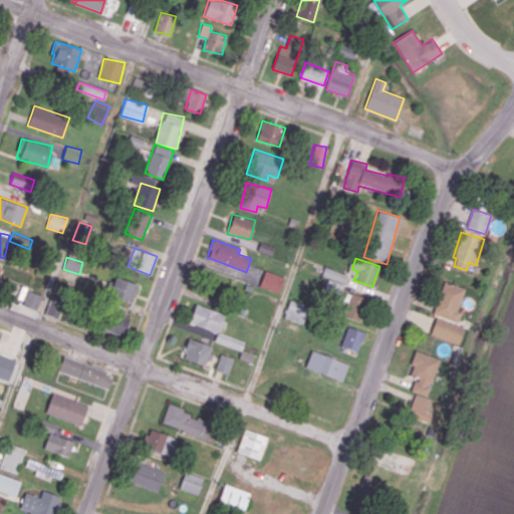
[(340,294),(346,274),(324,267),(321,276),(328,278),(324,289),(340,294)]
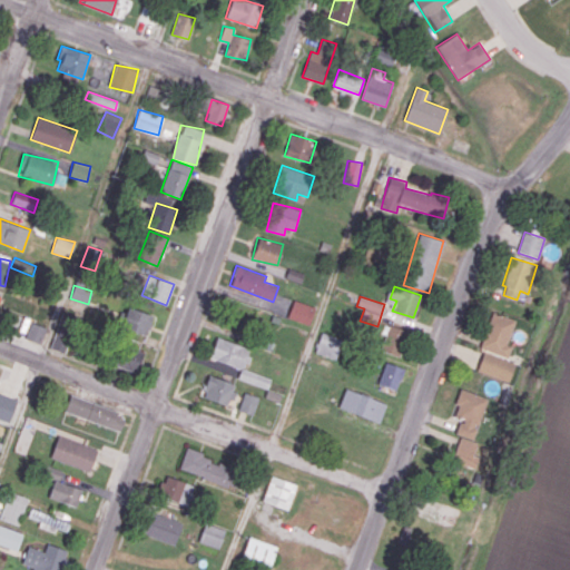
[(287,317),(310,325),(315,306),(294,300),(287,317)]
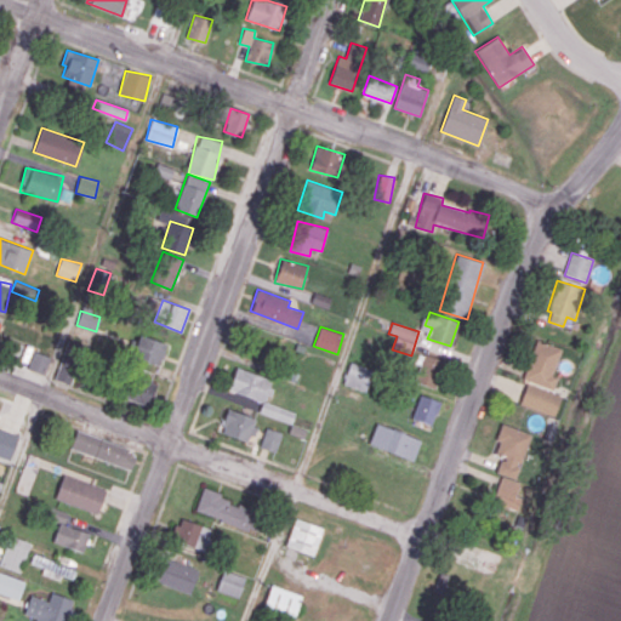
[(160,364),(165,342),(137,335),(131,357),(160,364)]
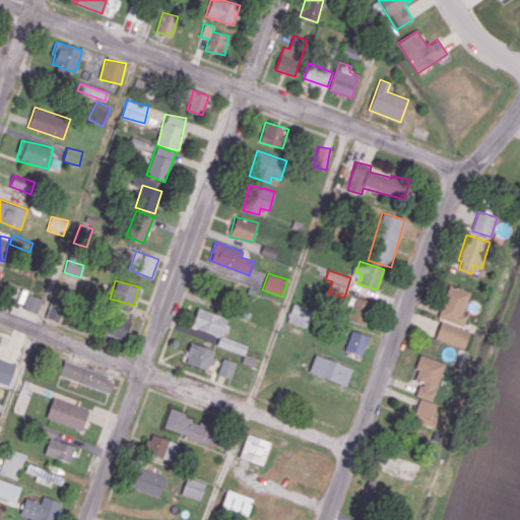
[(470,291),(449,284),(438,317),(463,325),(466,316),(462,314),(470,291)]
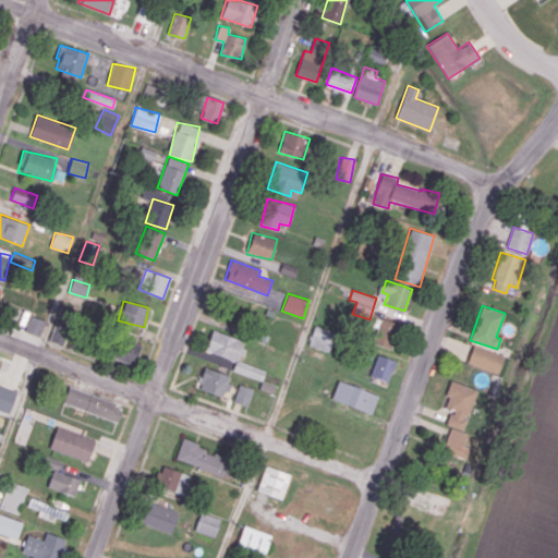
[(45,320),(31,315),(25,331),(39,336),(45,320)]
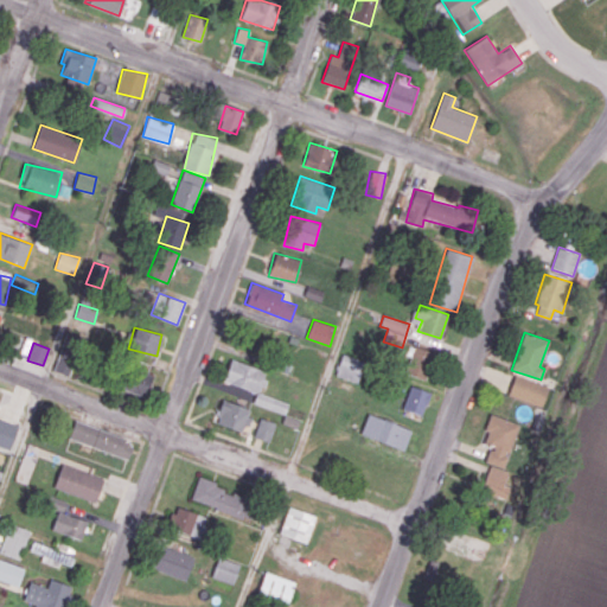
[(404,372),(425,379),(435,353),(415,346),(404,372)]
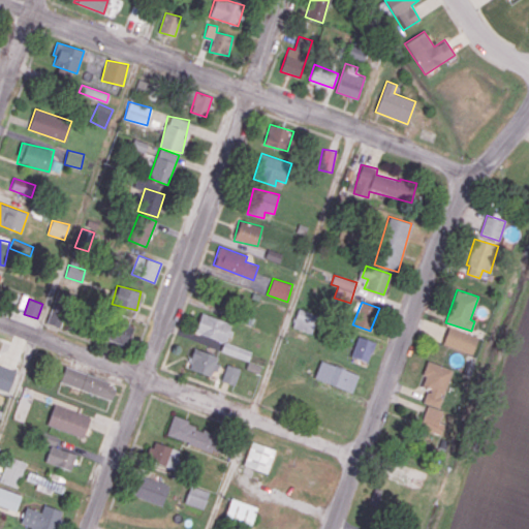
[(66,309),(53,304),(45,322),(60,328),(66,309)]
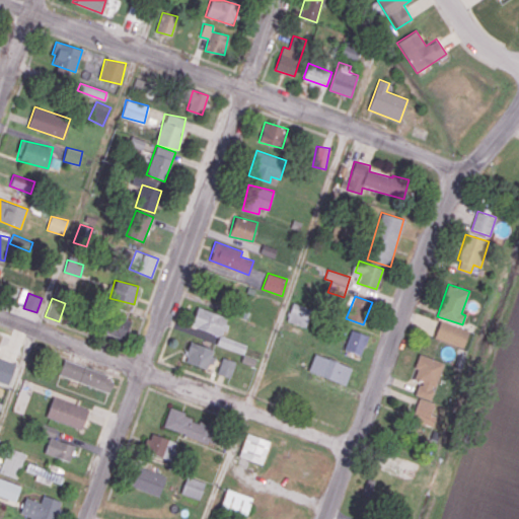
[(305,326),(311,308),(292,302),(287,320),(305,326)]
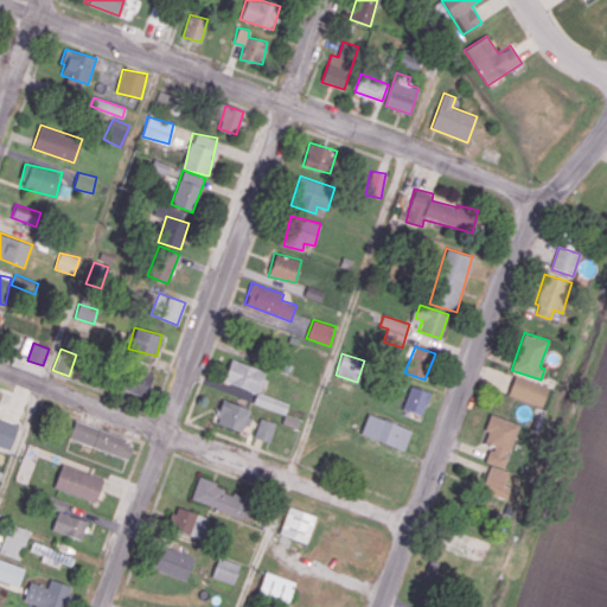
[(264,371),(231,358),(223,379),(256,394),(264,371)]
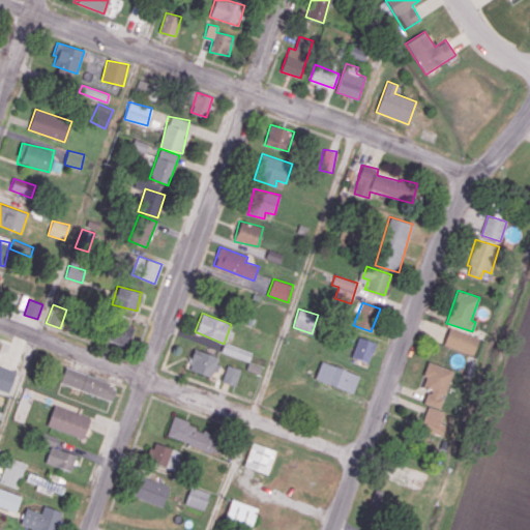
[(127,346),(133,325),(113,320),(108,341),(127,346)]
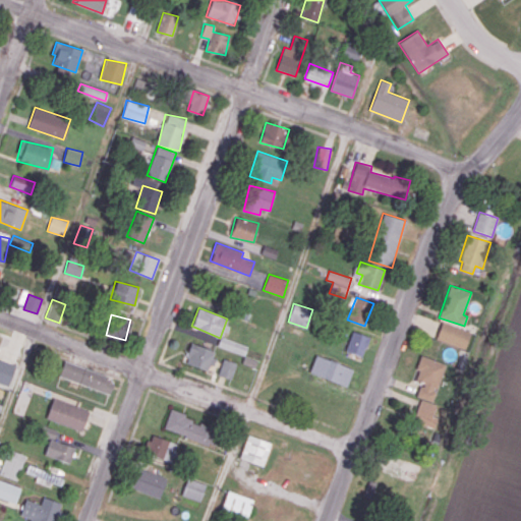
[(436,339),(465,349),(470,332),(442,322),(436,339)]
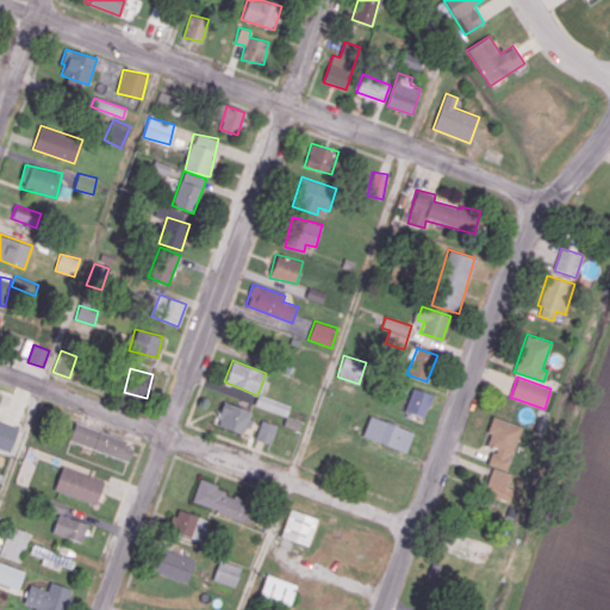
[(433,393),(412,387),(404,411),(424,417),(433,393)]
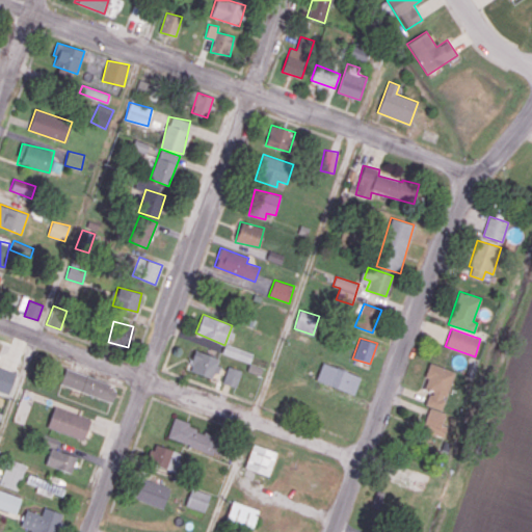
[(253,353),(225,343),(221,353),(249,363),(253,353)]
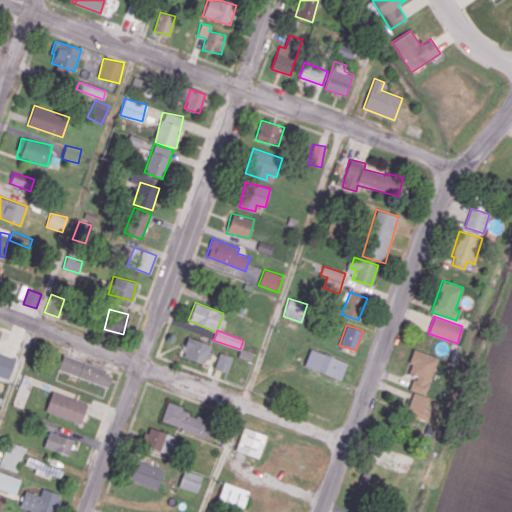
[(181,357),(207,363),(212,343),(185,337),(181,357)]
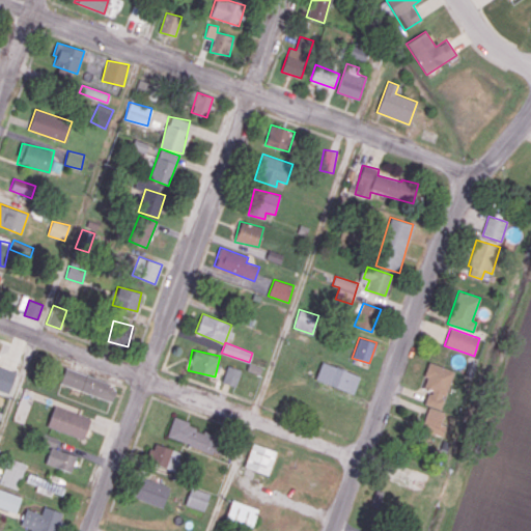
[(359,375),(323,362),(315,379),(353,394),(359,375)]
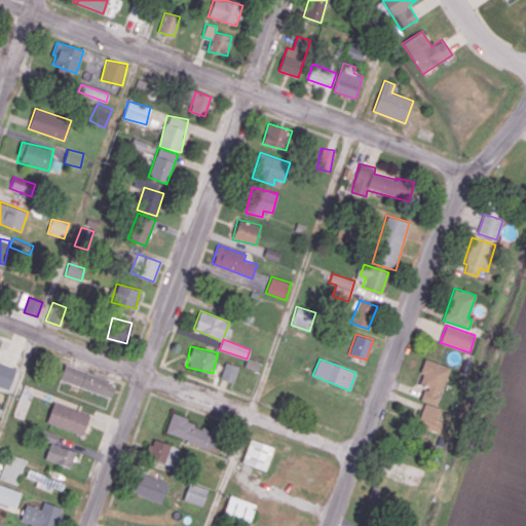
[(420,400),(437,406),(440,396),(441,396),(449,367),(425,359),(417,383),(425,385),(420,400)]
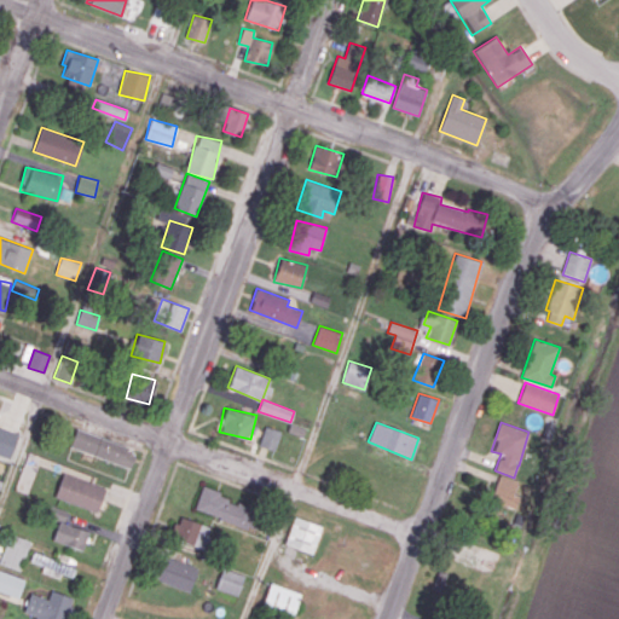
[(259,445),(275,450),(281,431),(265,426),(259,445)]
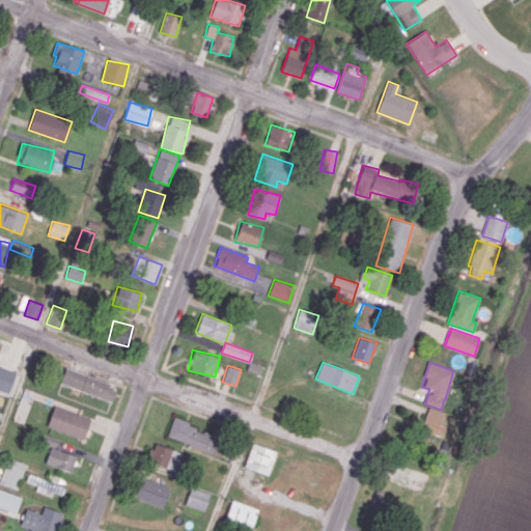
[(0,390),(8,393),(16,372),(0,366),(0,390)]
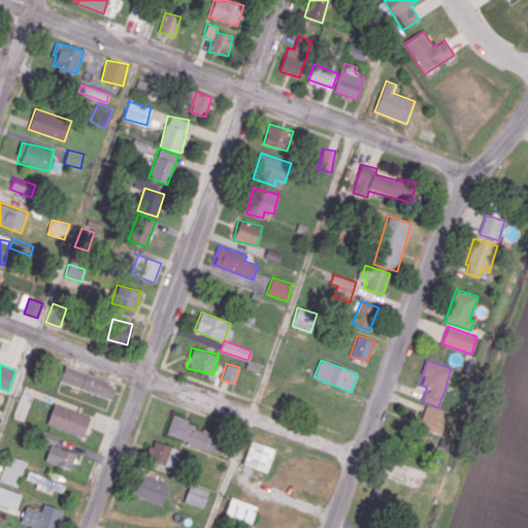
[(117,384),(65,366),(60,382),(111,399),(117,384)]
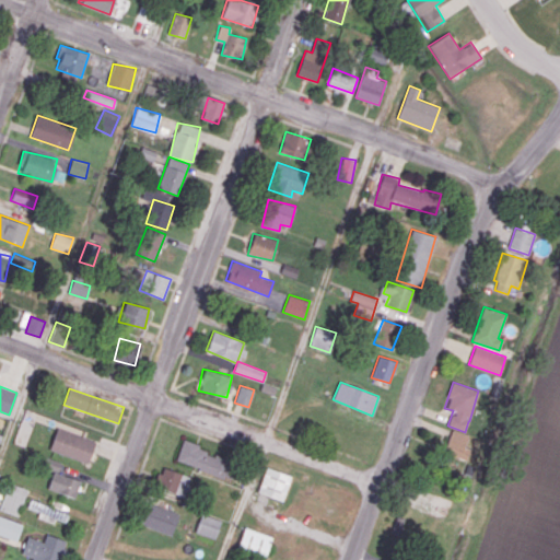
[(96,441),(58,427),(49,450),(88,464),(96,441)]
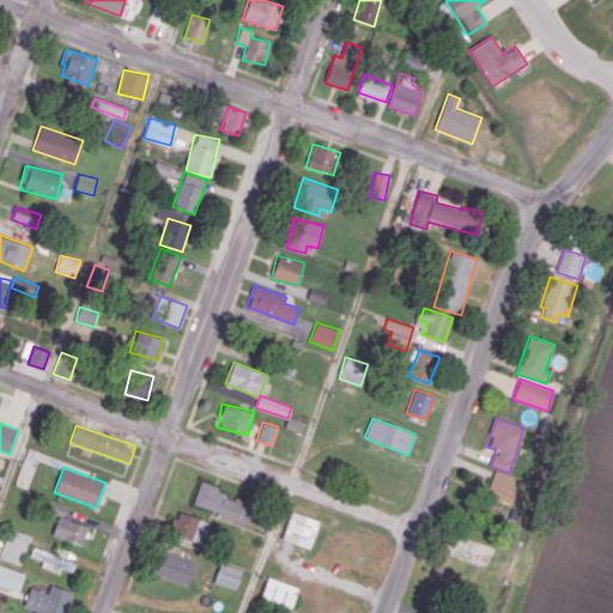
[(510,504),(515,491),(509,489),(514,477),(496,469),(485,495),(510,504)]
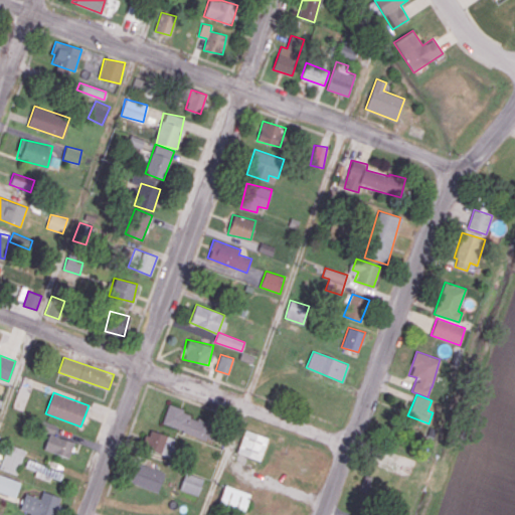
[(161,423),(205,439),(211,420),(167,406),(161,423)]
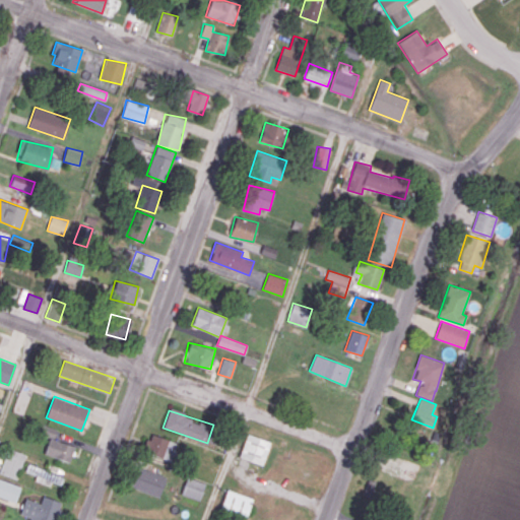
[(39,433),(54,438),(57,429),(41,424),(39,433)]
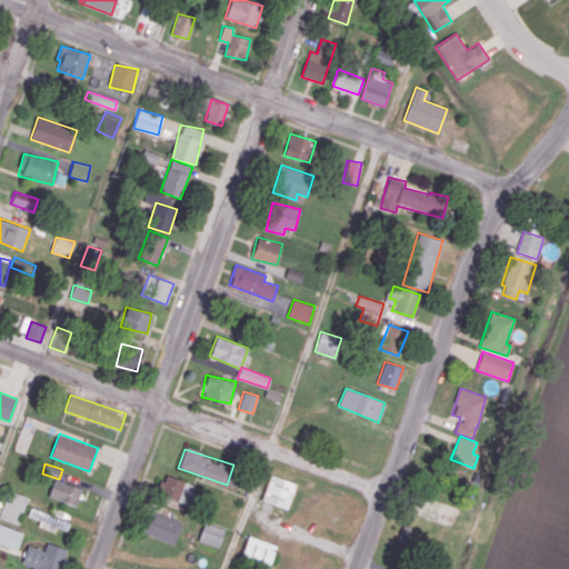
[(196,485),(165,473),(157,493),(188,505),(196,485)]
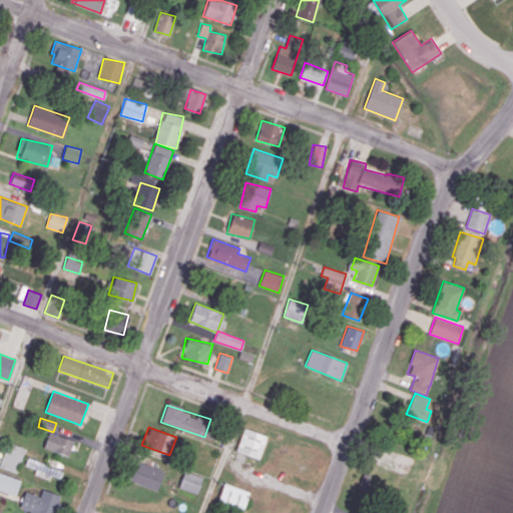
[(259,458),(267,436),(243,428),(235,451),(259,458)]
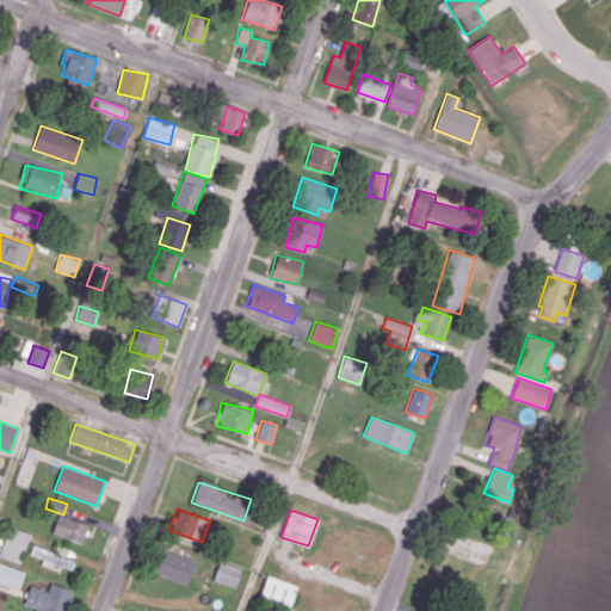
[(81,543),(87,525),(59,514),(51,532),(81,543)]
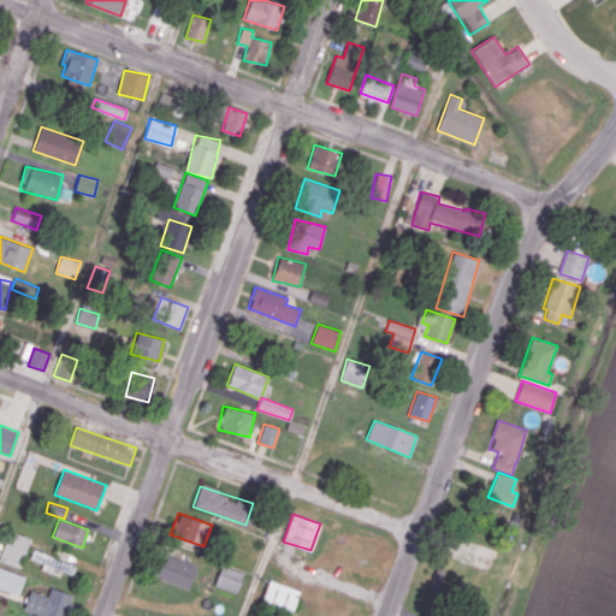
[(0,556),(0,561),(21,568),(30,538),(9,531),(0,556)]
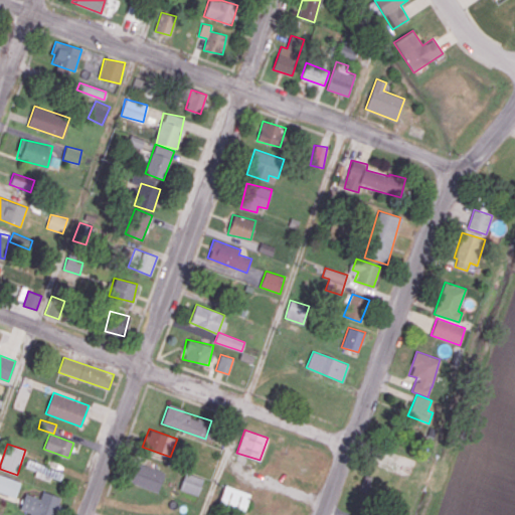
[(60,480),(62,471),(26,460),(25,467),(36,470),(34,476),(49,481),(50,477),(60,480)]
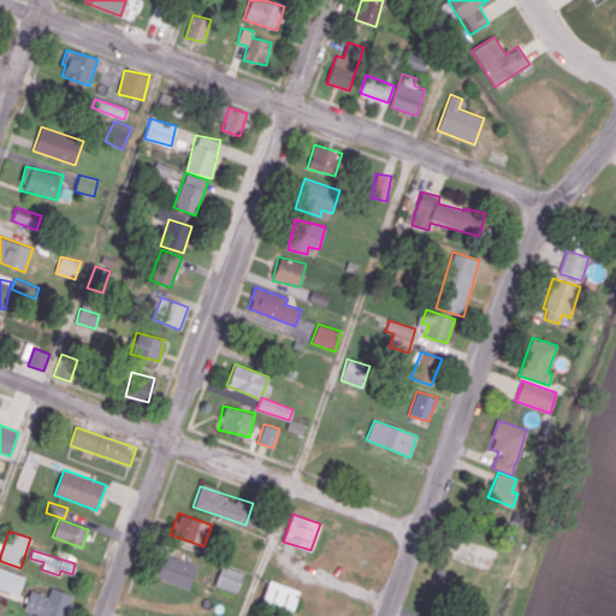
[(188,588),(196,566),(160,551),(152,575),(188,588)]
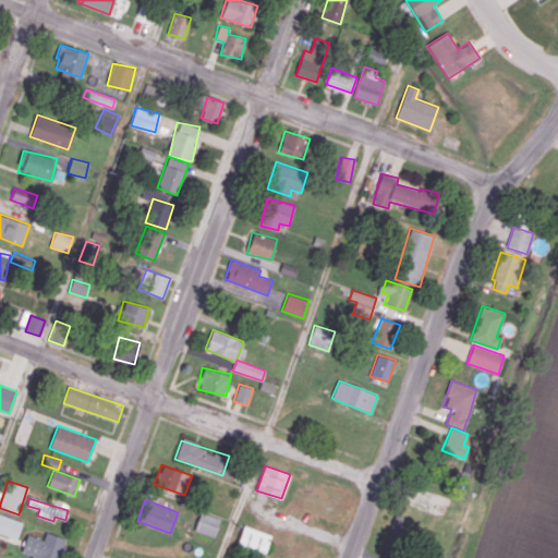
[(220,518),(199,512),(194,531),(215,536),(220,518)]
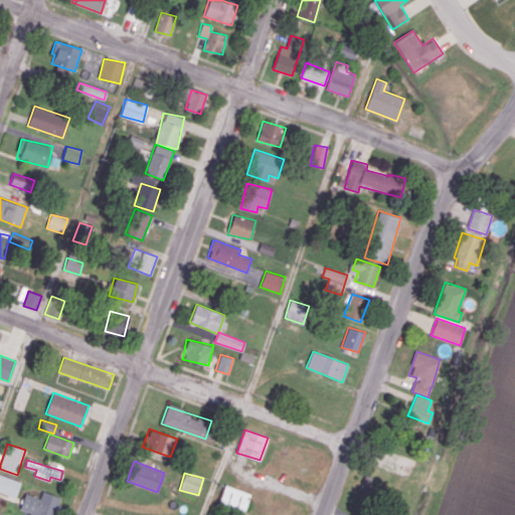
[(0,491),(15,497),(20,482),(0,474),(0,491)]
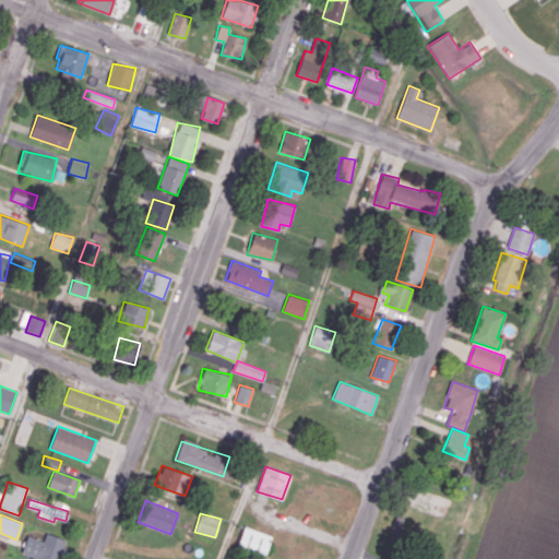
[(270,533),(241,527),(237,549),(265,556),(270,533)]
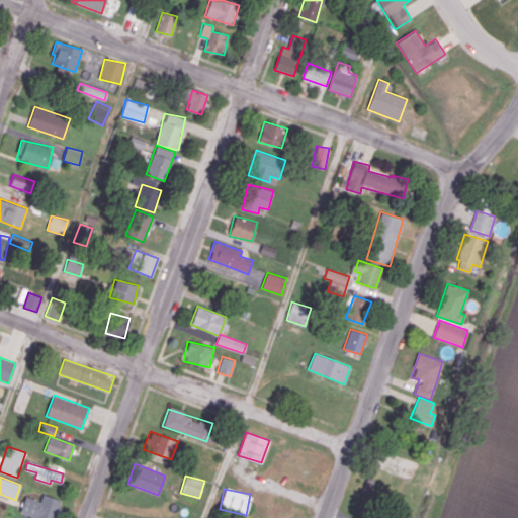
[(20,512),(29,515),(28,517),(56,517),(62,500),(42,494),(40,501),(25,496),(20,512)]
